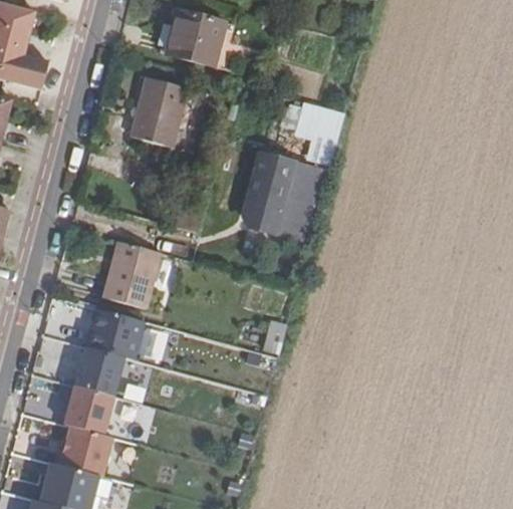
[(0,0),(0,67),(40,78),(47,52),(27,48),(39,2),(30,0),(0,0)]
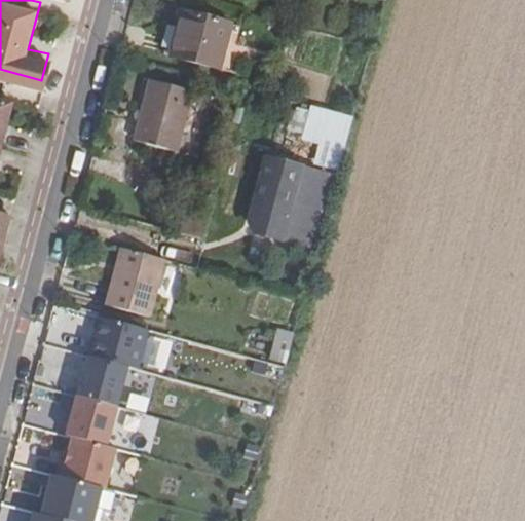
[(227,70),(238,25),(181,9),(170,54),(227,70)]
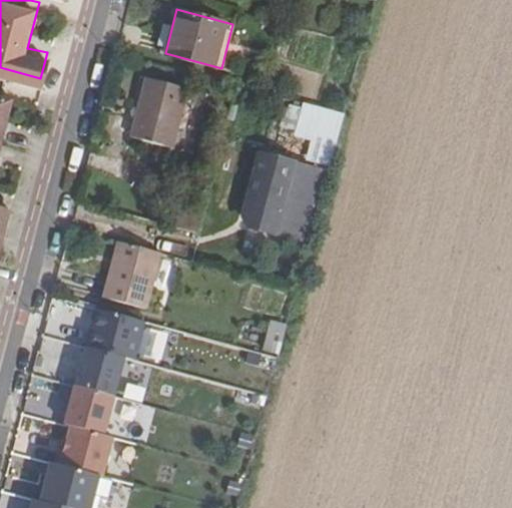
[(172,145),(187,85),(145,73),(129,133),(172,145)]
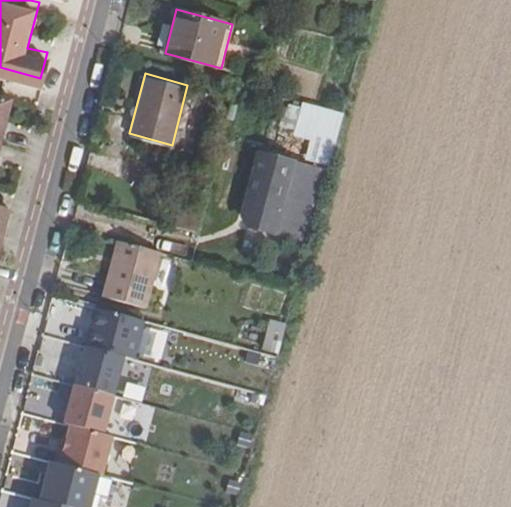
[(0,161),(20,88),(0,82),(0,161)]
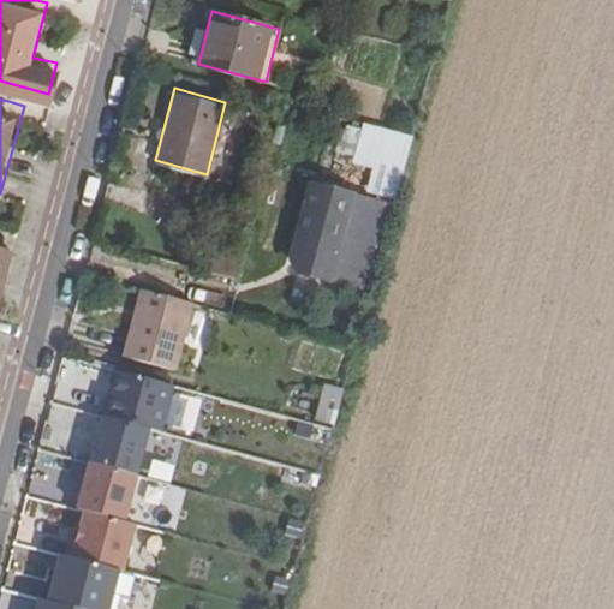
[(352,151),(358,123),(344,120),(338,148),(352,151)]
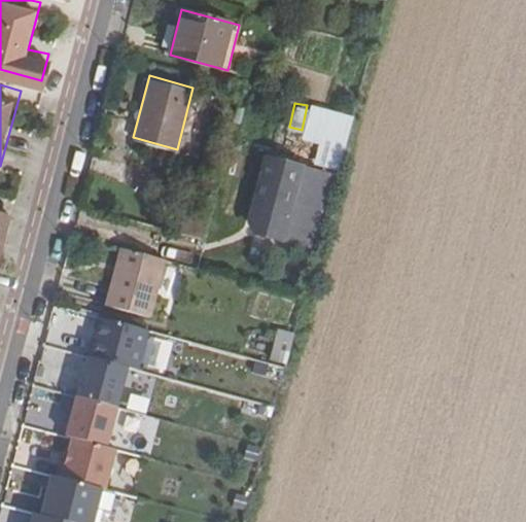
[(345,145),(353,115),(314,105),(306,135),(345,145)]
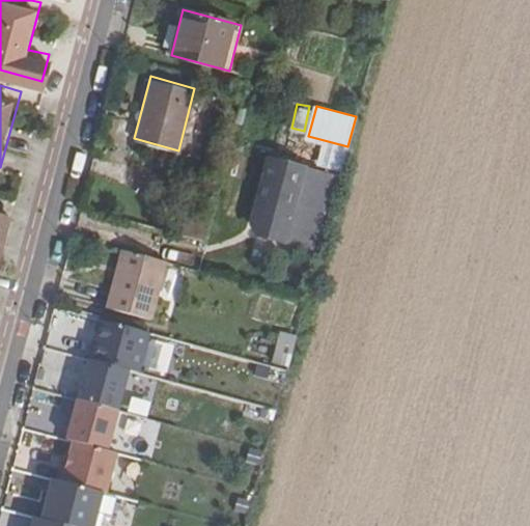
[(266,159),(251,220),(257,230),(306,245),(326,175),(266,159)]
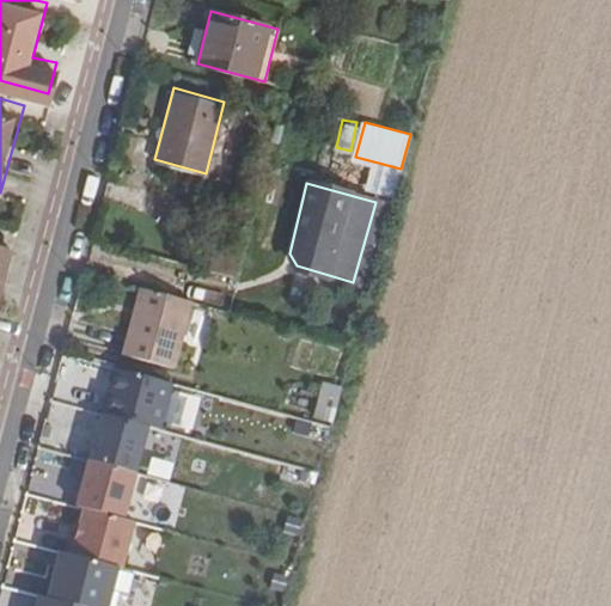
[(0,281),(11,236),(0,232),(0,281)]
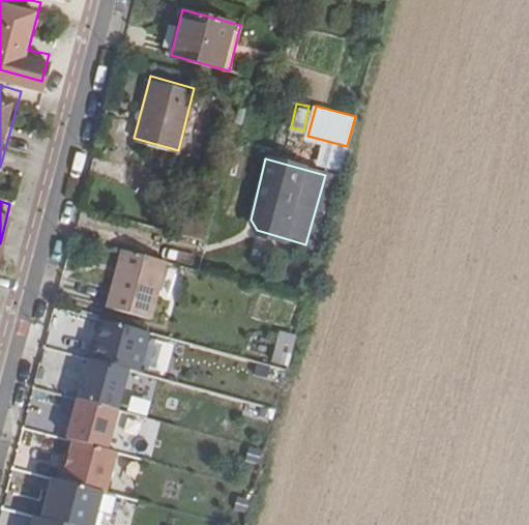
[(152,317),(166,259),(121,248),(107,305),(152,317)]
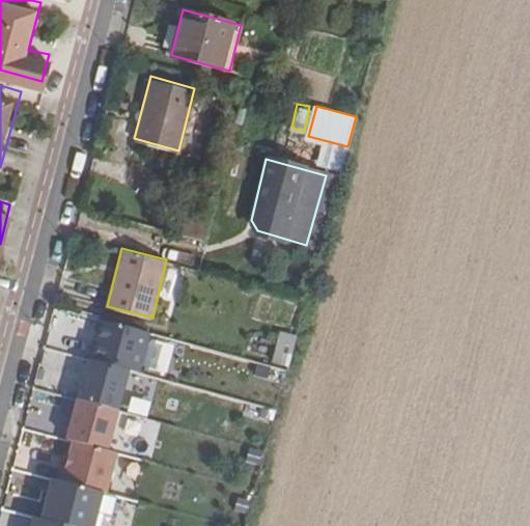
[(244,352),(287,363),(295,336),(279,332),(277,338),(258,333),(248,336),(244,352)]
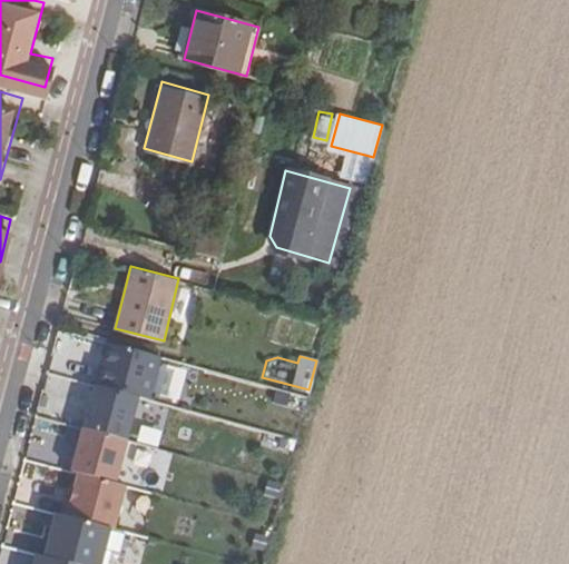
[(302,413),(307,395),(258,383),(253,401),(302,413)]
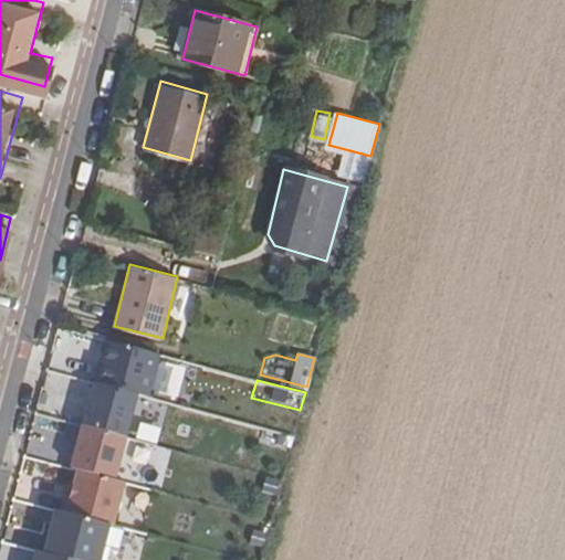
[(121,423),(124,410),(77,398),(63,451),(110,463),(114,448),(123,451),(129,425),(121,423)]
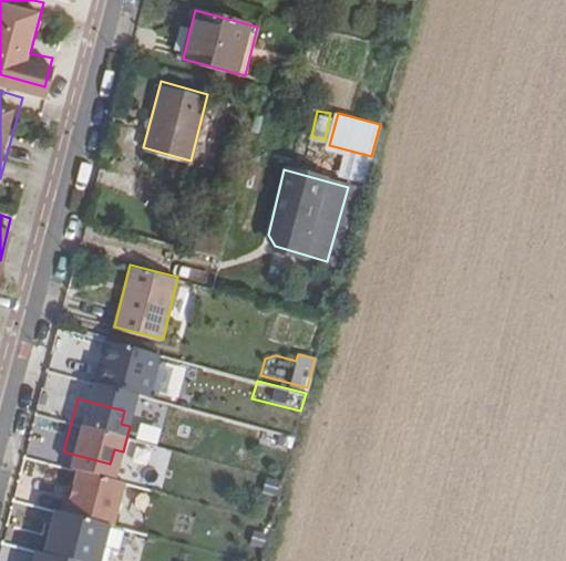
[(289,450),(294,436),(281,432),(278,444),(284,445),(283,449),(289,450)]
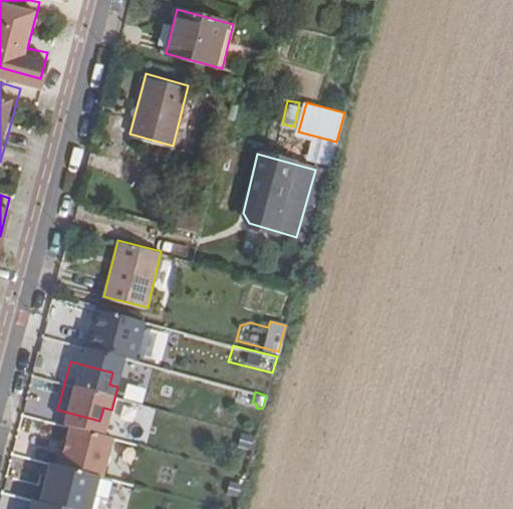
[(88,508),(95,473),(42,462),(35,498),(27,496),(23,508),(88,508)]
